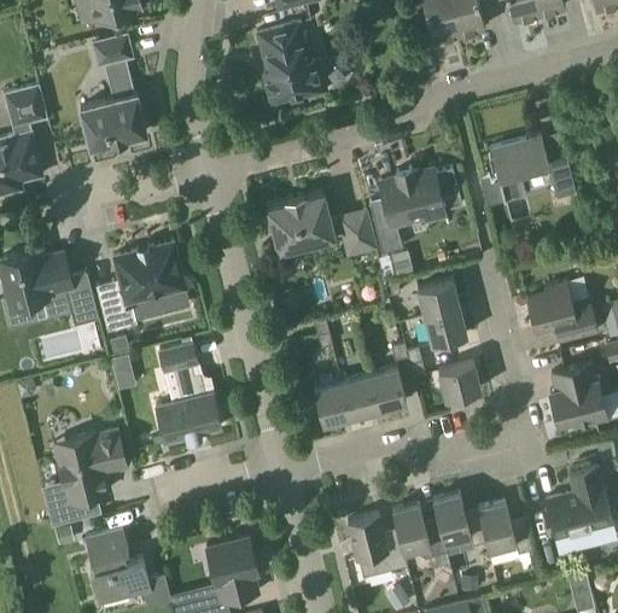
[(88,0),(94,23),(112,19),(136,13),(135,11),(143,9),(140,0),(88,0)]
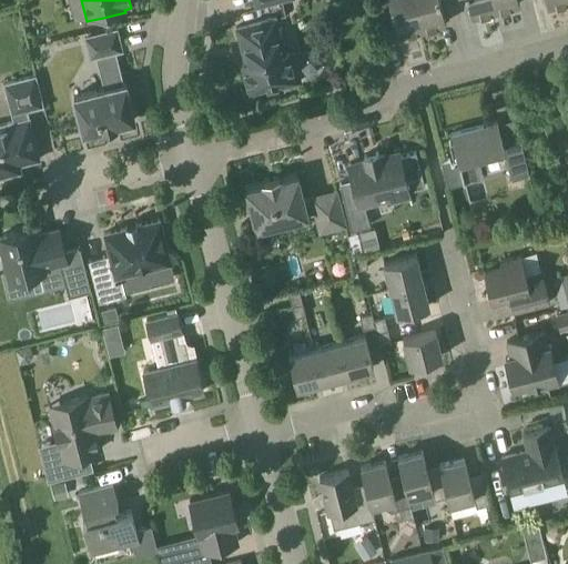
[(252,0),(255,10),(293,0),(292,0),(252,0)]
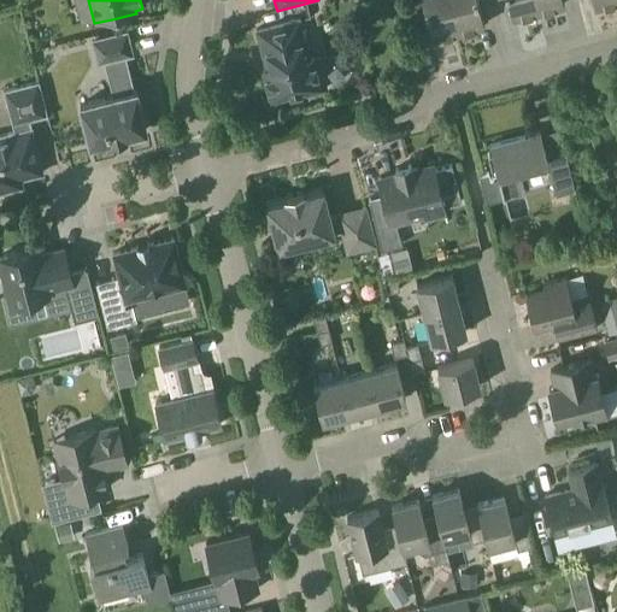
[(405,0),(412,24),(425,21),(432,42),(458,36),(447,0),(405,0)]
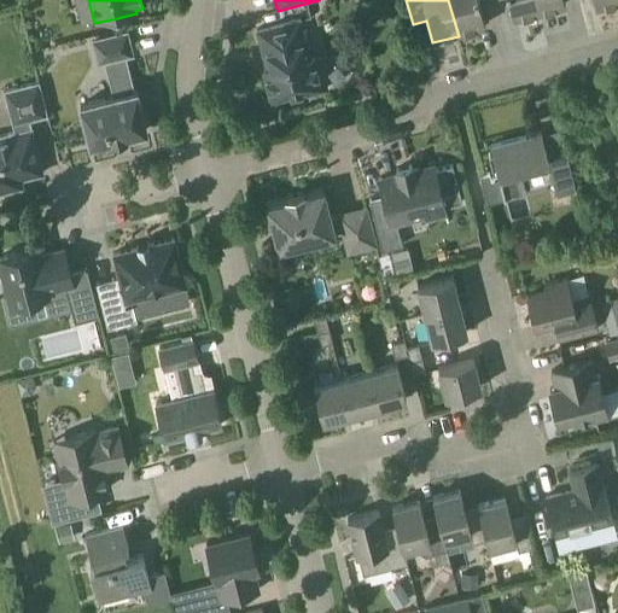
[(493,3),(491,0),(448,0),(459,36),(484,29),(478,6),(493,3)]
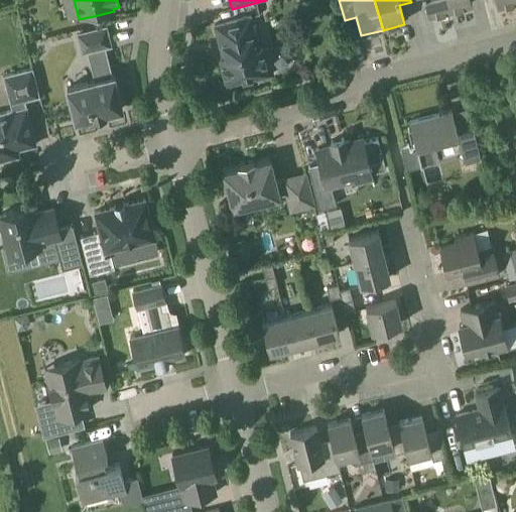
[(410,0),(411,2),(418,0),(422,0),(428,18),(449,13),(445,0),(410,0)]
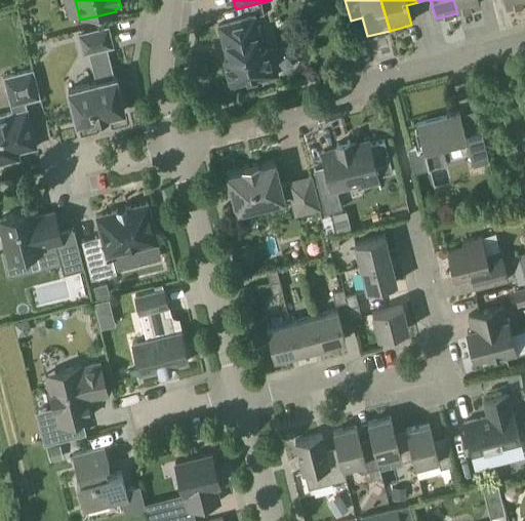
[(453,0),(457,13),(480,7),(477,0),(453,0)]
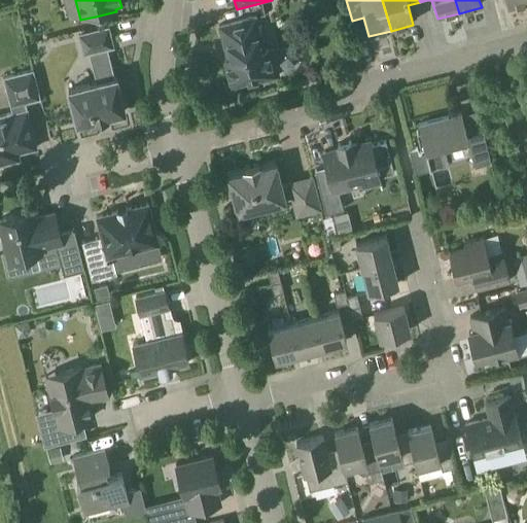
[(526,0),(504,0),(507,9),(526,4),(526,0)]
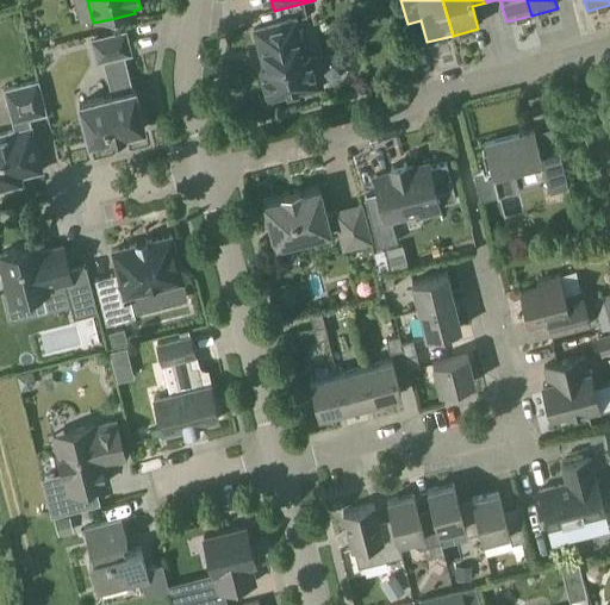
[(302,62),(297,47),(300,45),(294,23),(253,33),(259,56),(262,55),(267,72),(260,73),(267,103),(303,93),(303,97),(322,92),(317,73),(312,74),(309,61),(302,62)]
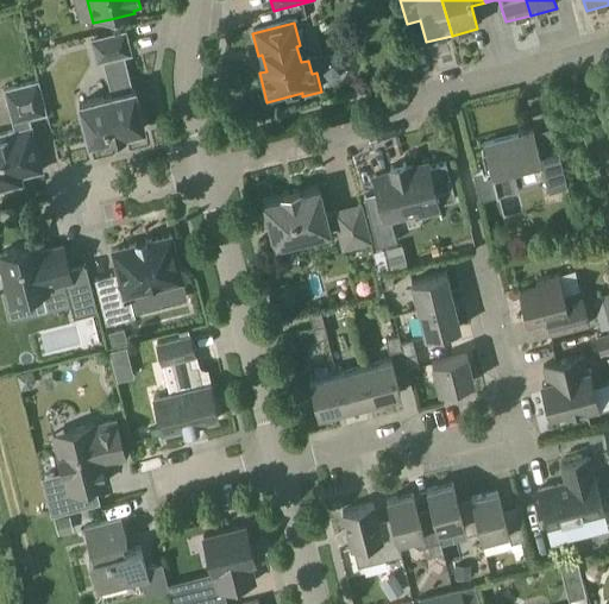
[(132,94),(124,57),(130,56),(124,35),(92,43),(98,64),(108,61),(118,98),(79,107),(88,146),(108,142),(110,144),(125,139),(124,137),(144,132),(133,93),(132,94)]
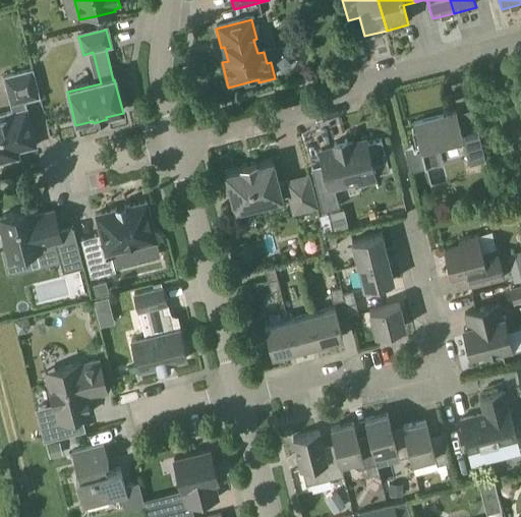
[(0,165),(8,164),(7,157),(37,150),(24,105),(40,101),(33,71),(3,79),(11,115),(0,117),(0,165)]
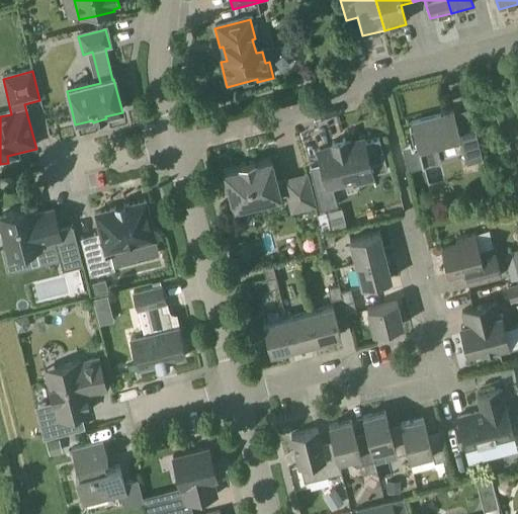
[(440,165),(435,145),(459,139),(453,114),(411,124),(412,131),(409,132),(414,150),(417,149),(422,170),(440,165)]
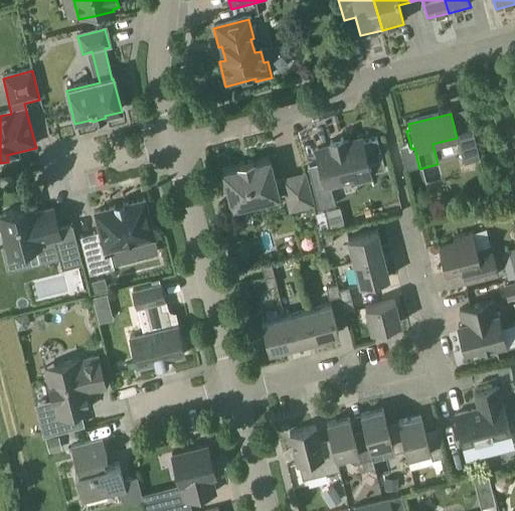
[(464,166),(479,162),(474,139),(458,143),(464,166)]
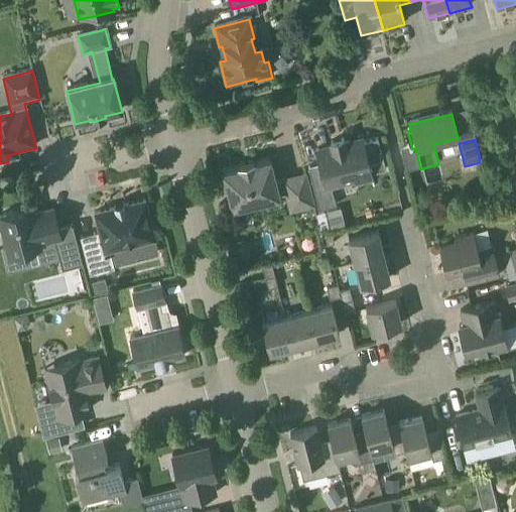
[(347,144),(346,140),(331,144),(332,148),(315,152),(319,167),(307,170),(318,213),(336,208),(331,188),(355,182),(354,179),(369,175),(373,190),(374,189),(371,176),(386,172),(378,141),(363,145),(362,140),(347,144)]
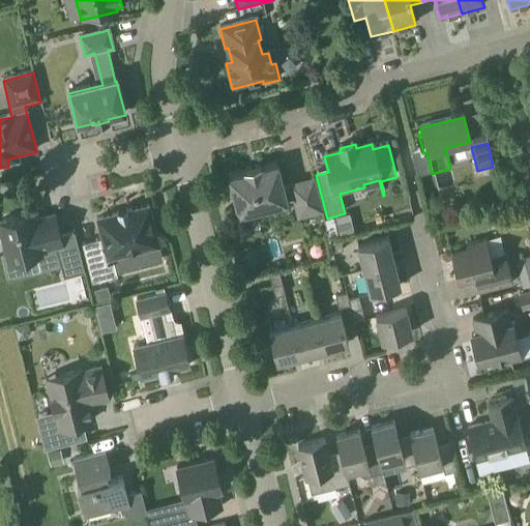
[(283,191),(277,167),(261,171),(260,169),(244,172),(245,175),(229,179),(231,185),(228,188),(229,196),(233,196),(238,216),(287,204),(287,203),(294,202),(298,218),(322,212),(314,180),(290,186),(290,188),(283,191)]
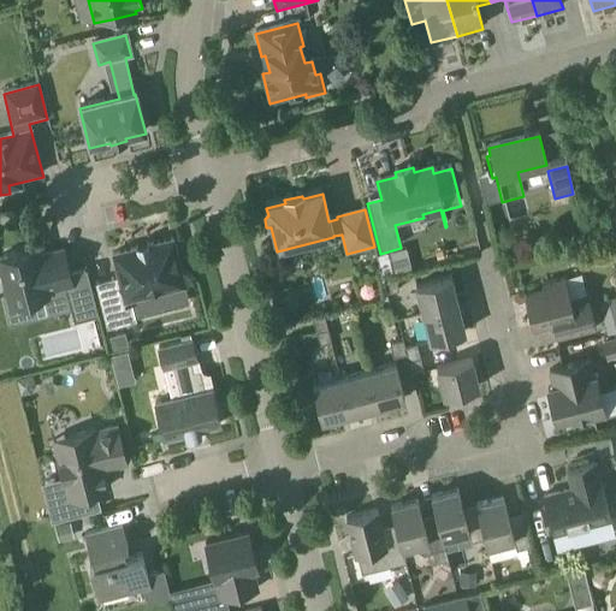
[(597,221),(582,225),(587,241),(602,236),(597,221)]
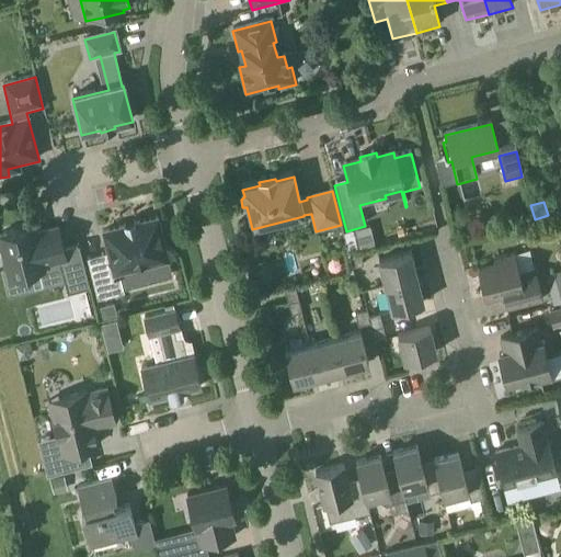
[(98,302),(124,295),(119,275),(168,262),(157,220),(103,234),(109,256),(87,260),(98,302)]
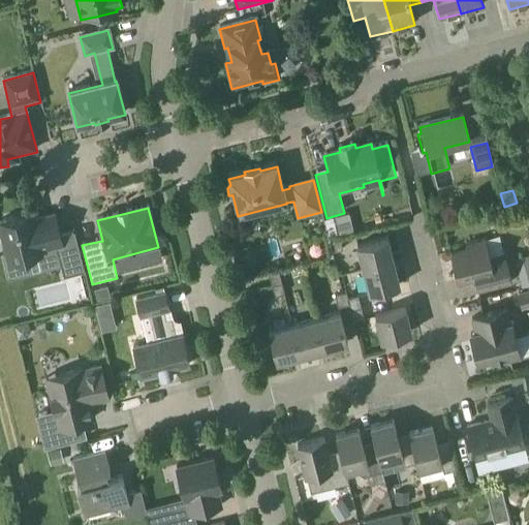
[(33,222),(31,216),(0,223),(0,229),(0,233),(0,232),(0,243),(3,243),(6,253),(9,265),(41,256),(40,252),(56,248),(61,270),(82,265),(74,234),(60,238),(55,216),(33,222)]
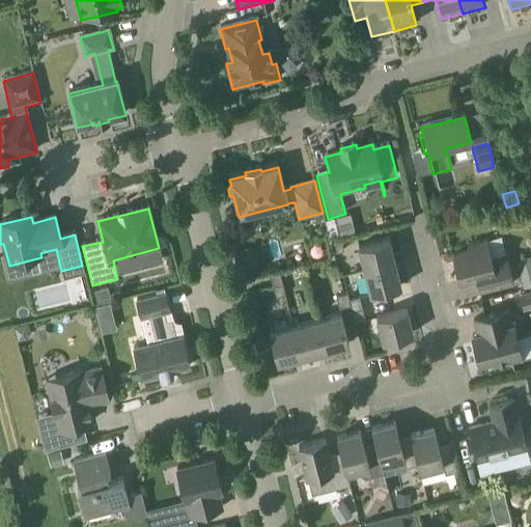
[(364,273),(394,266),(388,241),(358,249),(364,273)]
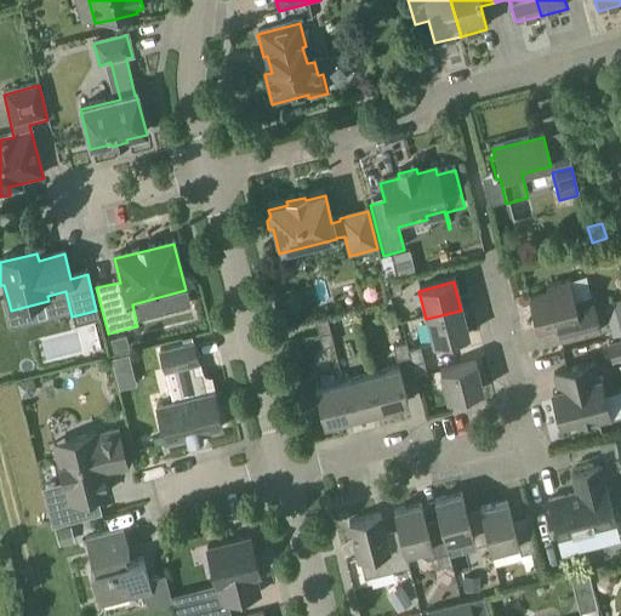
[(575,306),(569,283),(546,289),(548,295),(528,300),(536,334),(557,329),(560,344),(600,335),(592,301),(575,306)]
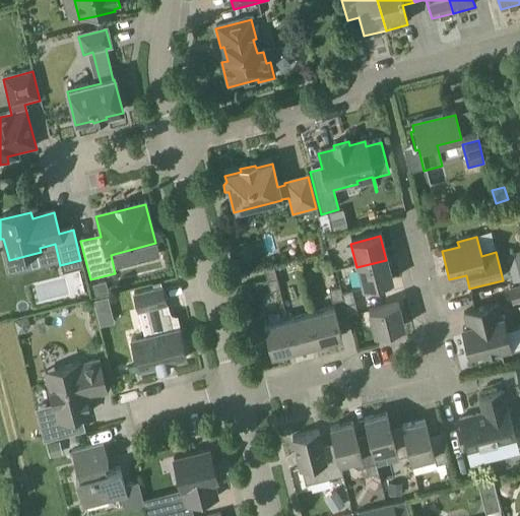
[(327,251),(336,249),(333,238),(324,241),(327,251)]
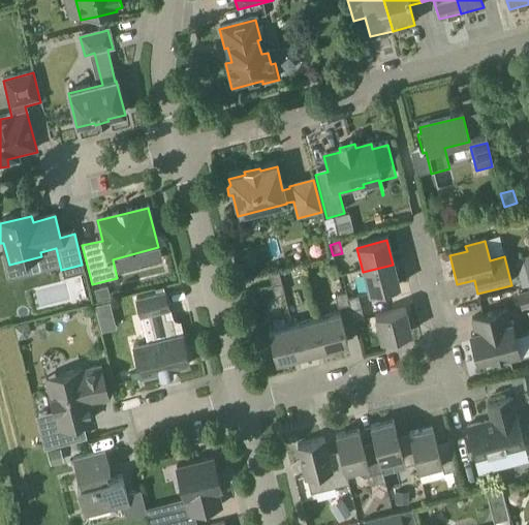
[(369,296),(399,288),(393,265),(363,272),(369,296)]
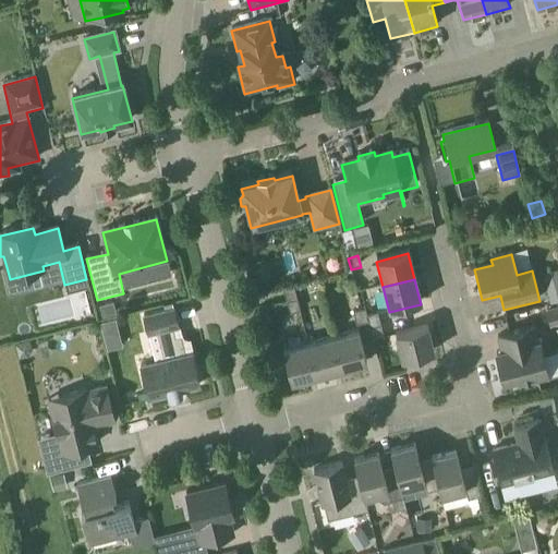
[(549,309),(557,305),(557,282),(544,287),(549,309)]
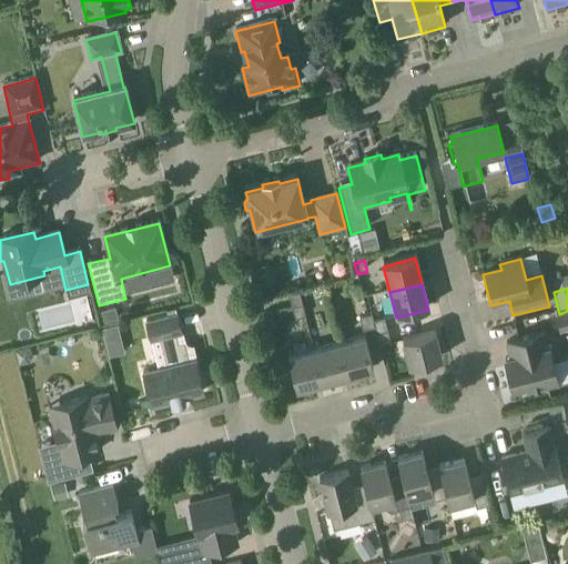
[(295,322),(305,320),(298,295),(288,298),(295,322)]
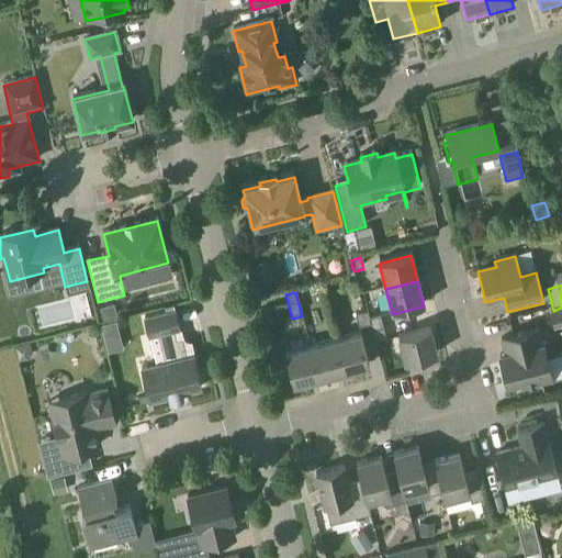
[(114,308),(100,311),(102,322),(117,319),(114,308)]
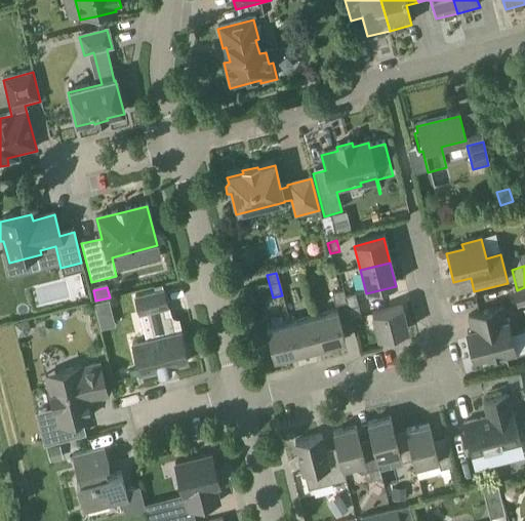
[(164,320),(162,311),(167,309),(163,292),(135,298),(139,316),(147,315),(154,341),(132,346),(140,376),(157,372),(158,376),(172,372),(171,369),(188,365),(180,333),(174,335),(170,318),(164,320)]
